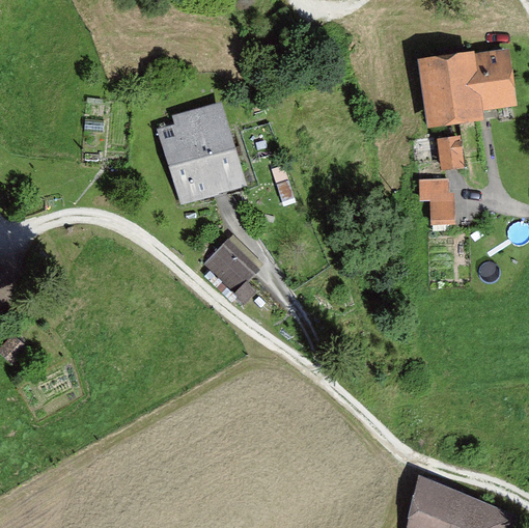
[(500,53),(418,64),(426,121),(507,110),(500,53)]
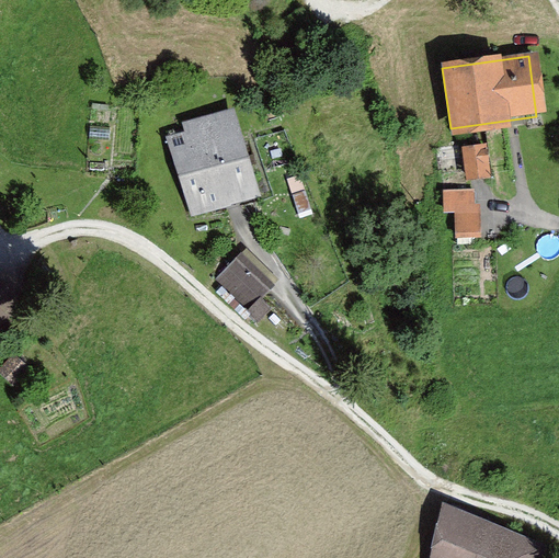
[(223,120),(164,138),(190,215),(248,195),(223,120)]
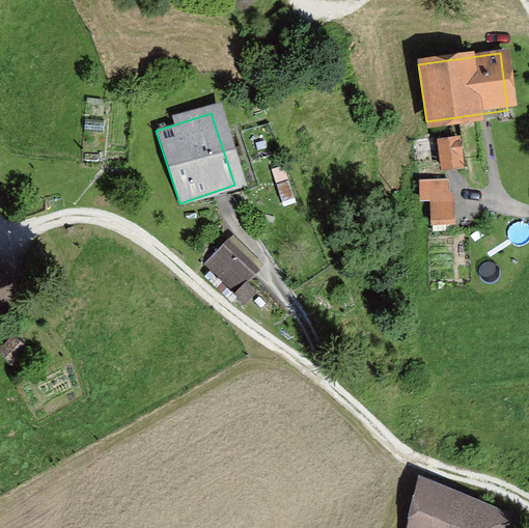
[(410,137),(413,161),(435,158),(433,135),(410,137)]
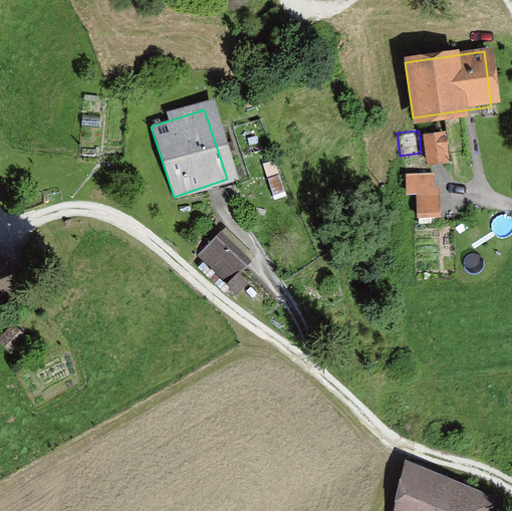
[(441,131),(425,133),(429,161),(445,159),(441,131)]
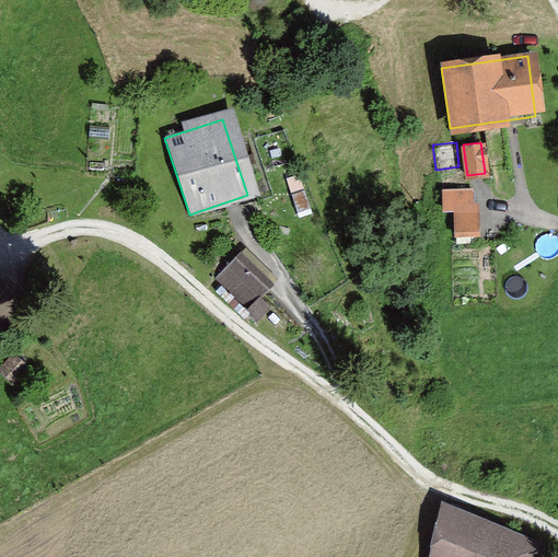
[(471,205),(471,187),(441,188),(442,205),(452,205),(453,230),(476,230),(476,205),(471,205)]
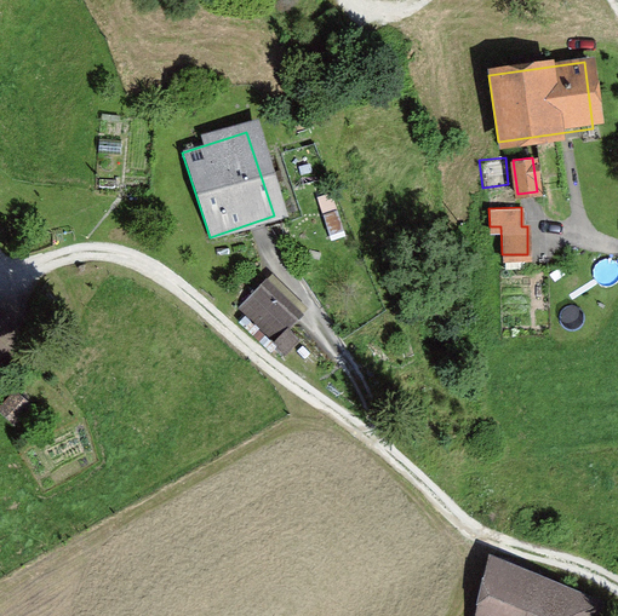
[(295,317),(261,283),(240,304),(275,338),(270,341),(281,351),(297,335),(286,324),(295,317)]
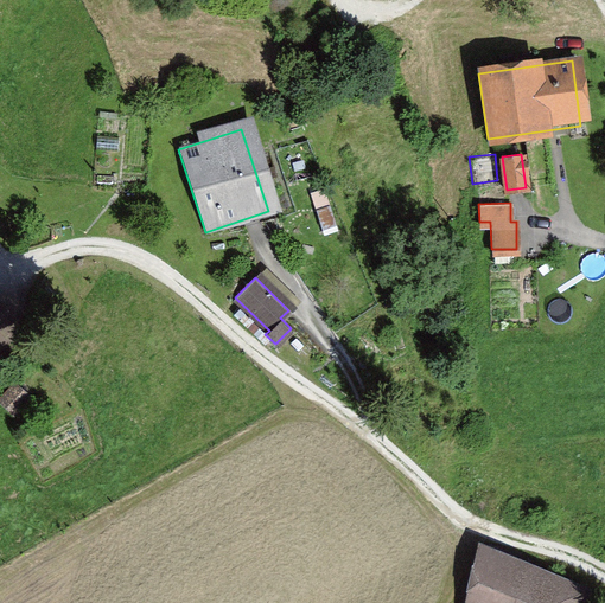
[(0,357),(23,337),(0,312),(0,357)]
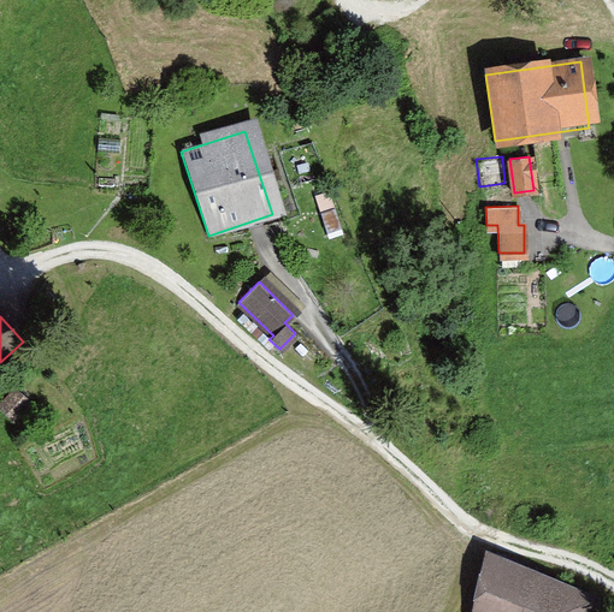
[(589,611),(592,605),(482,562),(471,611),(589,611)]
